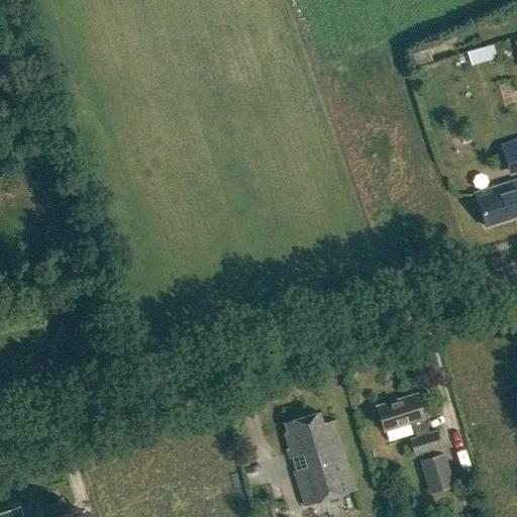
[(446,72),(504,56),(500,41),(457,54),(455,45),(440,50),(446,72)]
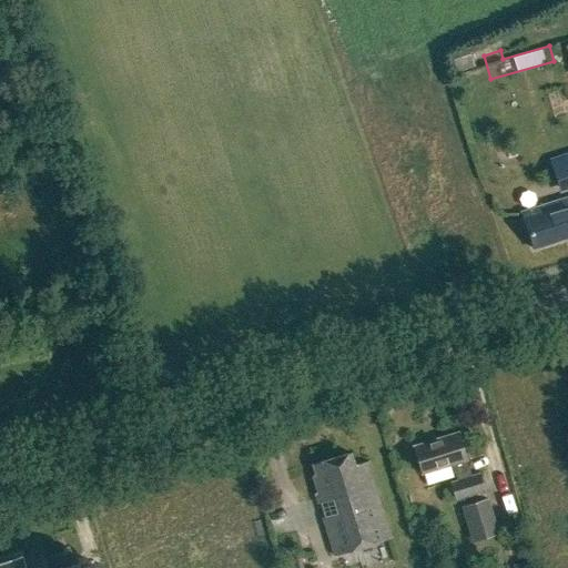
[(567,155),(548,162),(558,196),(567,193),(567,155)]
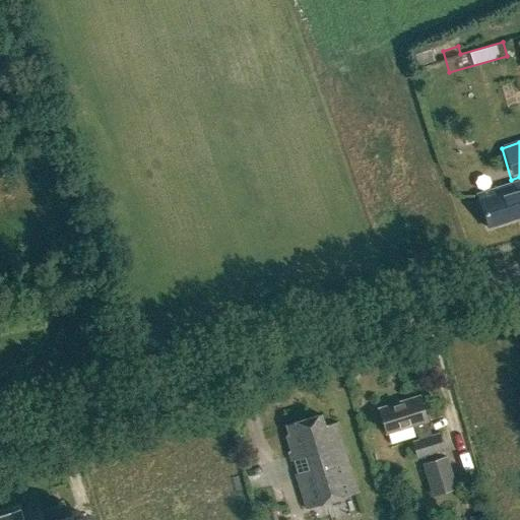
[(519,182),(477,196),(488,228),(519,216),(519,182)]
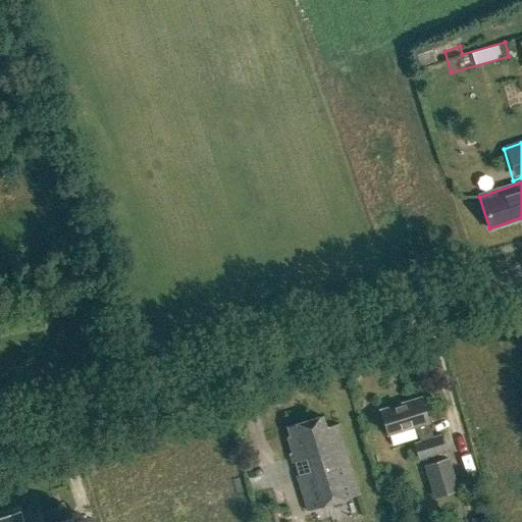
[(413,444),(418,459),(445,451),(439,435),(432,437),(427,422),(420,398),(379,411),(386,434),(414,426),(419,441),(413,444)]
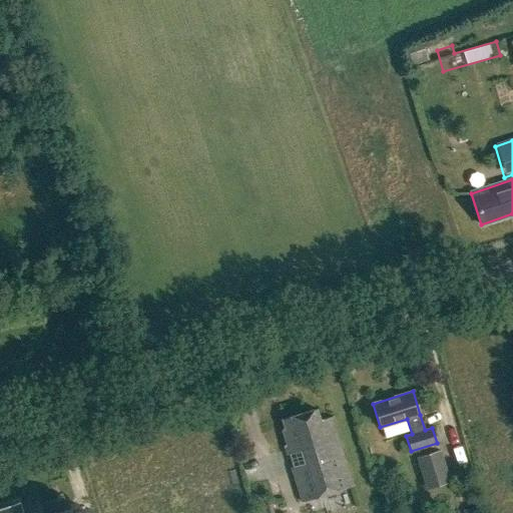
[(286,445),(284,446),(301,501),(352,486),(331,417),(319,421),(315,409),(281,419),(284,429),(282,430),(286,445)]
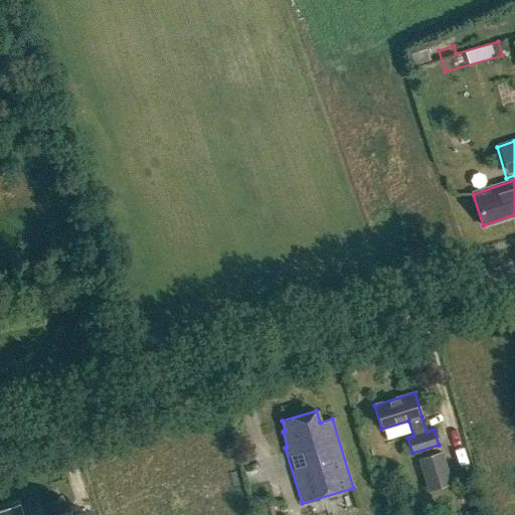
[(427,491),(451,484),(441,453),(417,460),(427,491)]
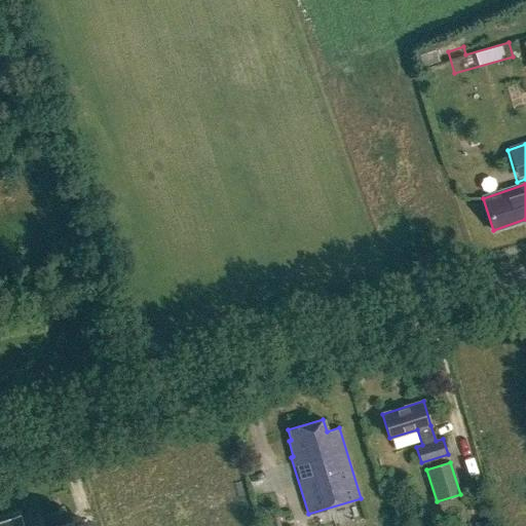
[(0,525),(21,525),(19,516),(14,518),(11,516),(4,518),(2,521),(0,521),(0,525)]
